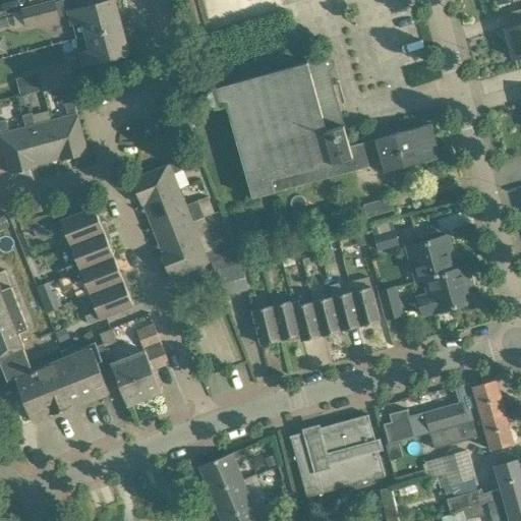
[(74,39),(121,26),(113,0),(109,0),(94,4),(69,11),(77,38),(74,39)]
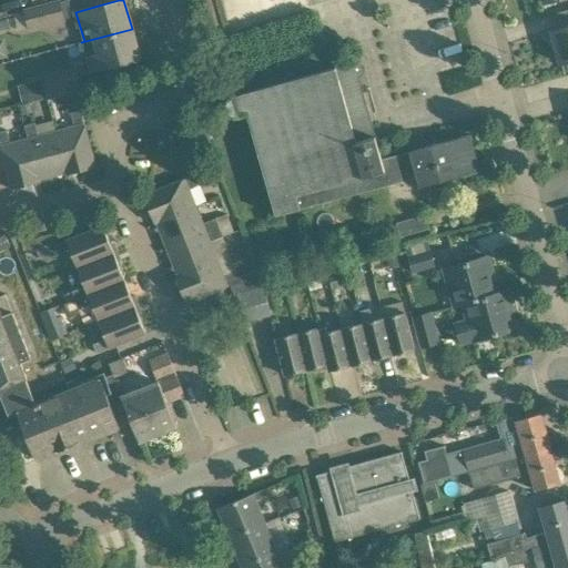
[(26,11),(30,28),(64,19),(60,2),(26,11)]
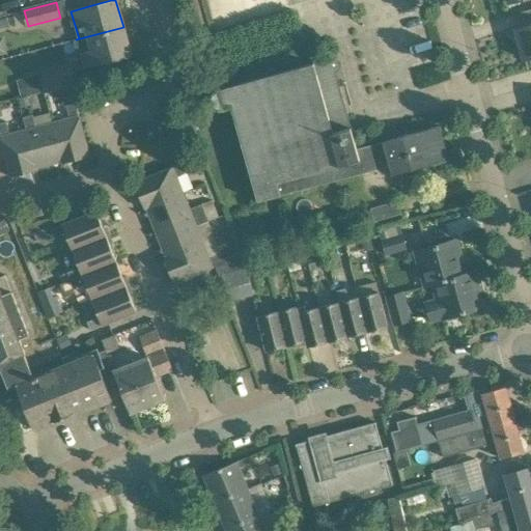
[(530,24),(516,29),(525,58),(530,56),(530,24)]
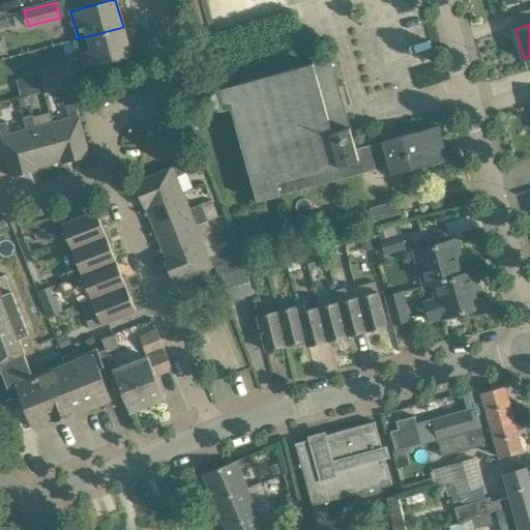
[(123,27),(76,39),(80,54),(82,53),(85,66),(130,55),(123,27)]
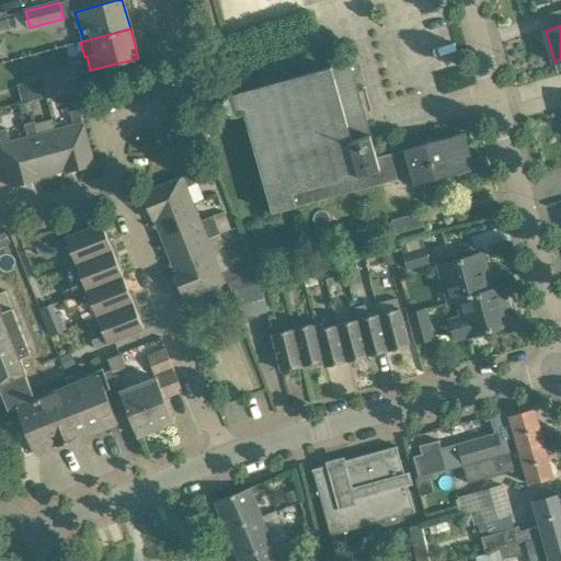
[(385,182),(377,158),(354,76),(356,75),(357,75),(358,73),(359,72),(359,71),(359,69),(359,67),(359,66),(358,64),(357,64),(356,63),(355,61),(353,61),(351,61),(293,78),(292,72),(281,76),(282,80),(229,95),(227,96),(226,98),(225,99),(224,100),(222,102),(222,103),(222,105),(222,107),(222,109),(224,111),(225,112),(226,113),(228,114),(231,115),(244,112),(273,213),(385,182)]
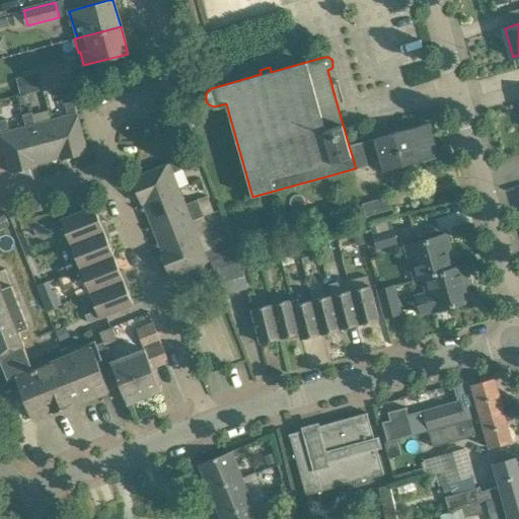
[(71,65),(52,70),(29,75),(33,91),(75,80),(71,65)]
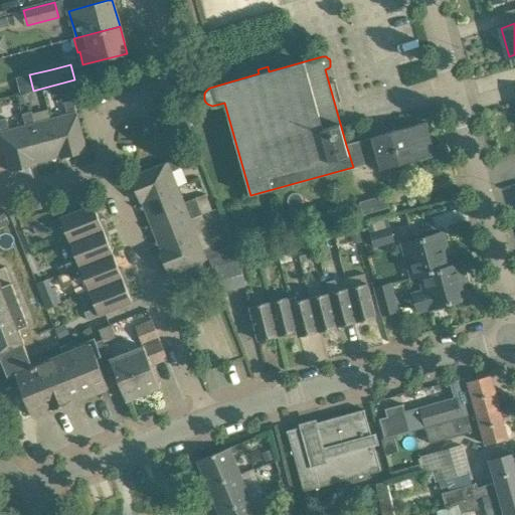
[(25,93),(18,95),(20,104),(28,102),(25,93)]
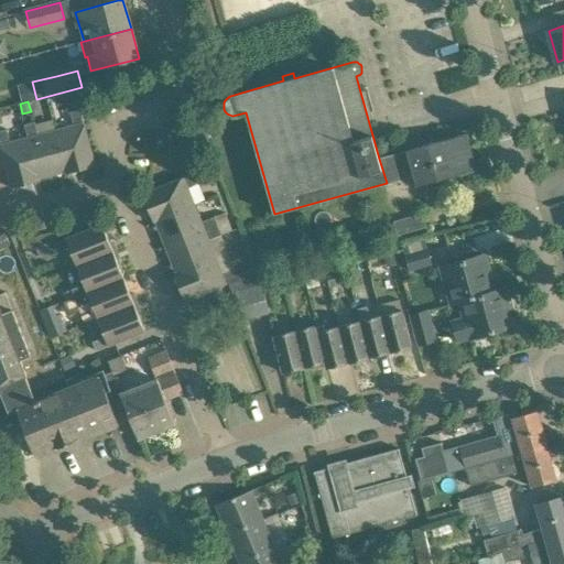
[(74,126),(56,130),(67,173),(96,165),(80,109),(71,112),(74,126)]
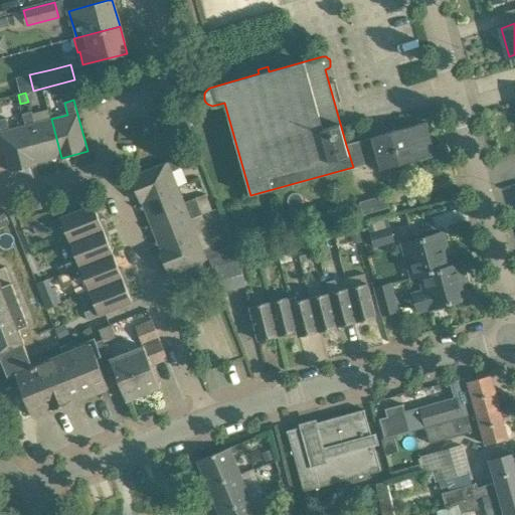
[(22,114),(25,126),(36,165),(37,165),(36,163),(60,156),(60,158),(61,158),(51,119),(35,124),(32,112),(22,114)]
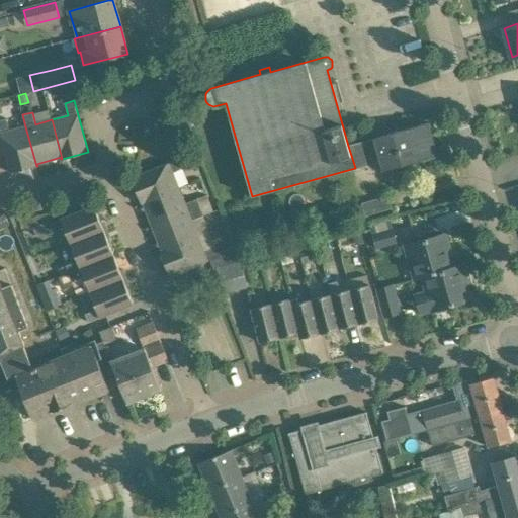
[(36,166),(25,126),(10,131),(6,118),(0,120),(0,132),(5,153),(11,173),(36,166)]
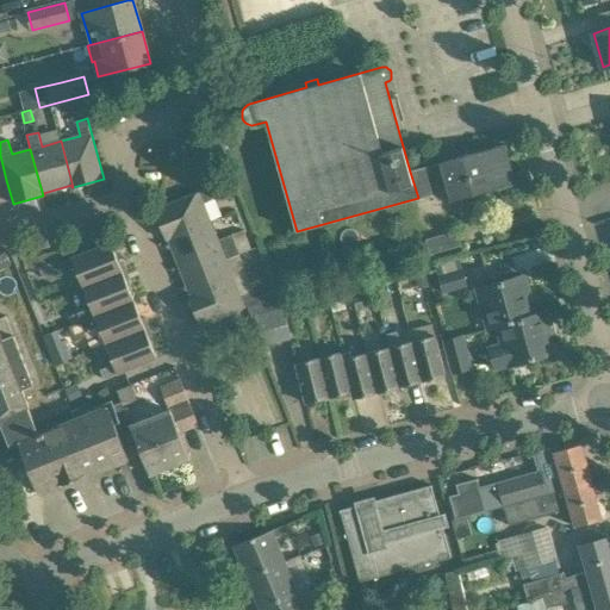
[(505,144),(410,172),(418,198),(448,190),(450,201),(516,182),(505,144)]
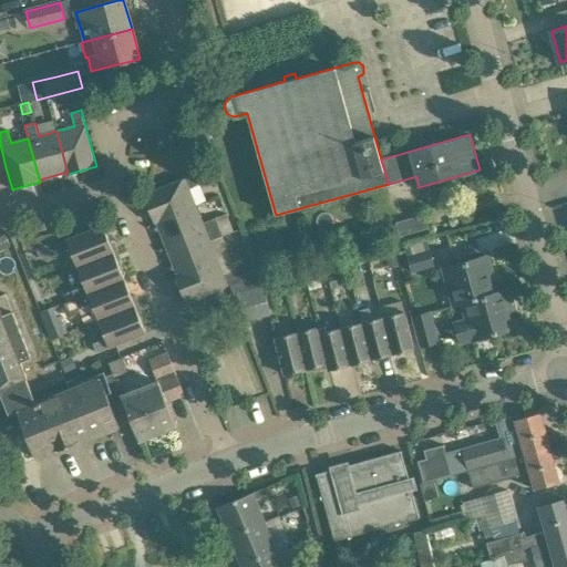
[(208,169),(198,173),(202,183),(212,178),(208,169)]
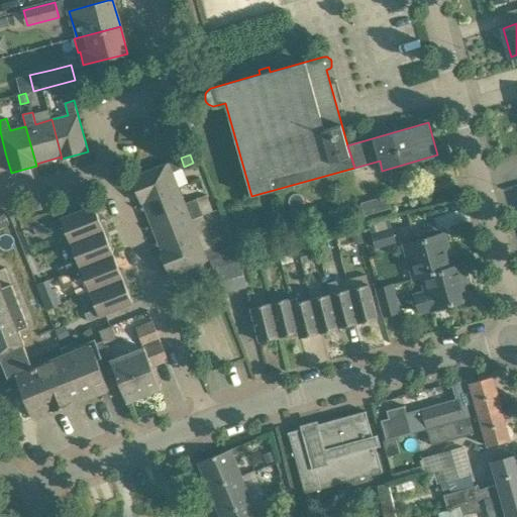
[(130,178),(140,203),(179,188),(173,172),(184,167),(181,158),(130,178)]
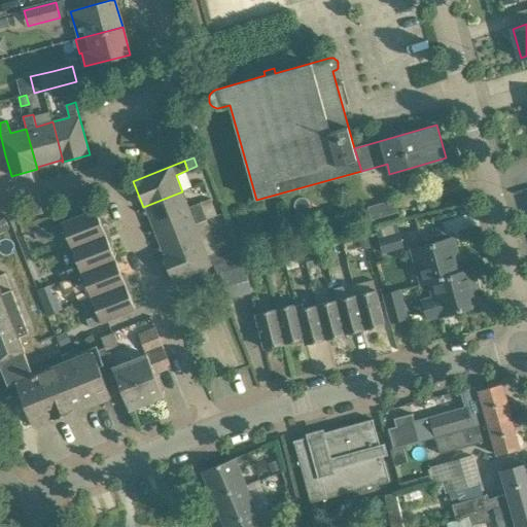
[(145,207),(154,231),(214,207),(211,199),(188,207),(182,191),(143,207),(145,207)]
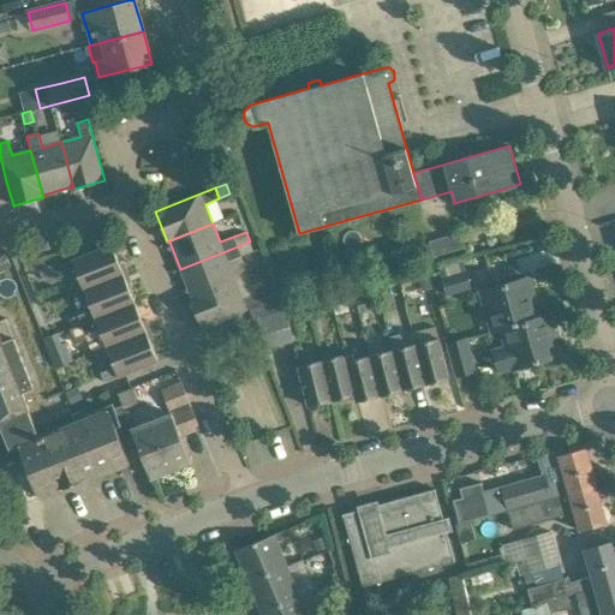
[(429,243),(434,258),(465,248),(460,233),(429,243)]
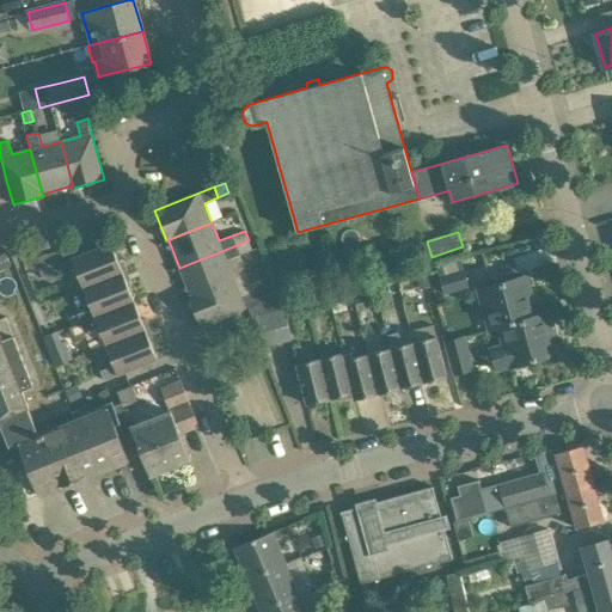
[(189,297),(234,279),(227,261),(252,251),(249,240),(179,268),(191,295),(189,297)]
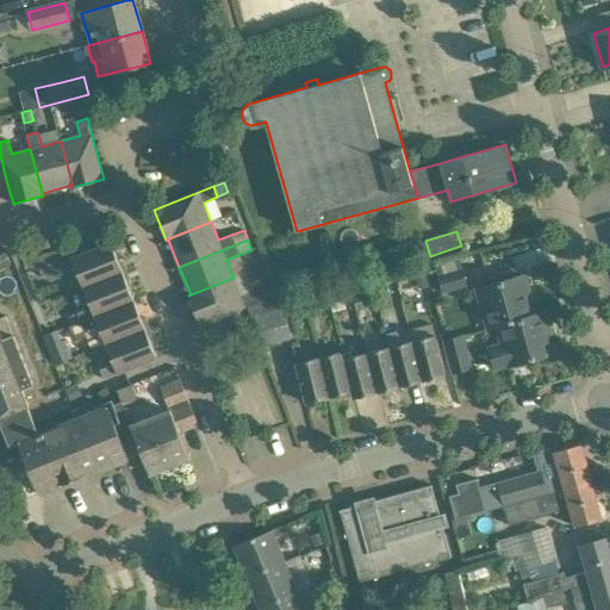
[(75,268),(83,287),(123,272),(111,242),(58,263),(62,273),(75,268)]
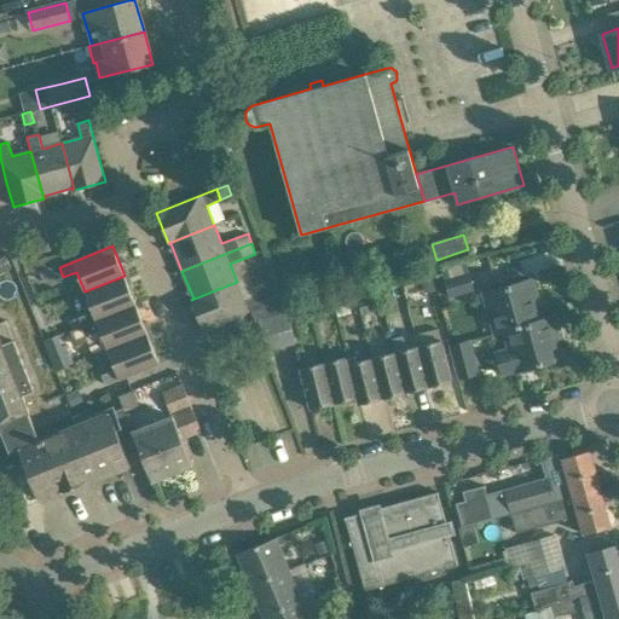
[(5,255),(0,256),(0,270),(1,272),(10,268),(5,255)]
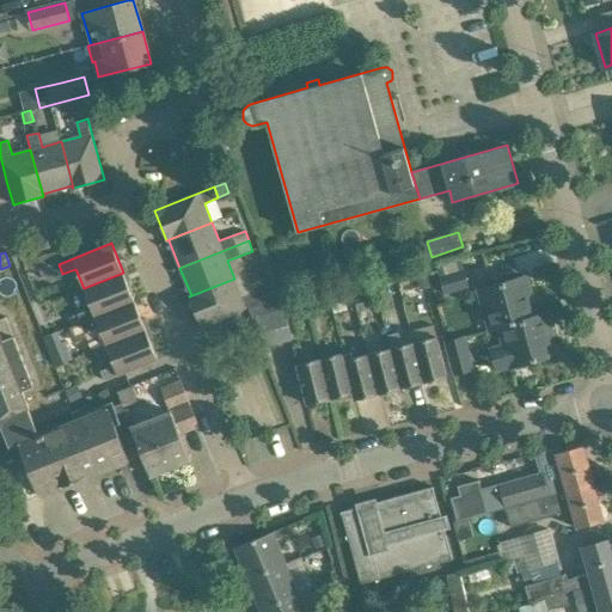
[(53,262),(38,267),(43,277),(56,273),(53,262)]
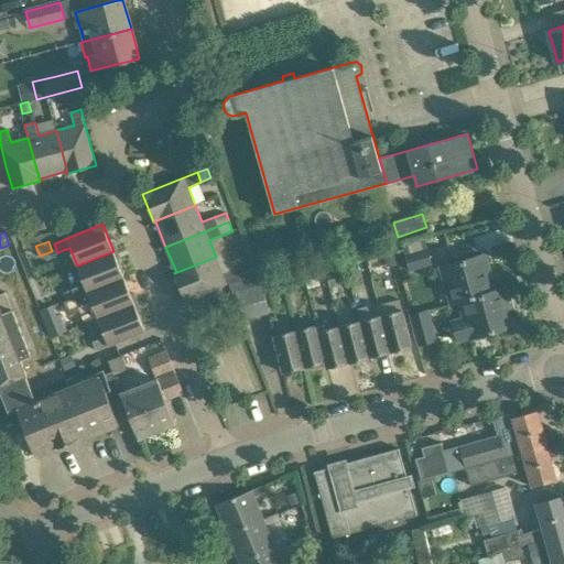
[(405,256),(410,271),(432,264),(427,249),(405,256)]
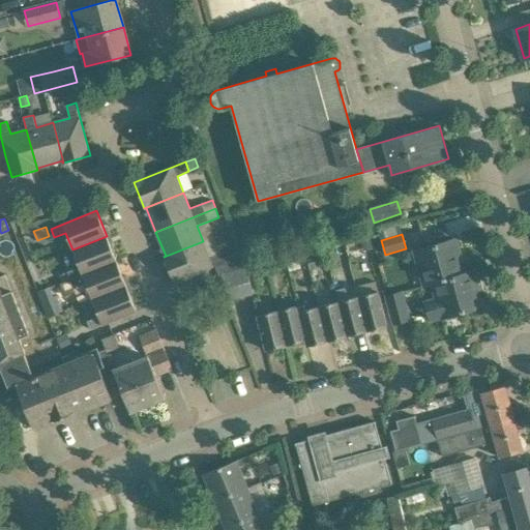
[(67,271),(70,278),(116,261),(107,236),(72,249),(80,267),(67,271)]
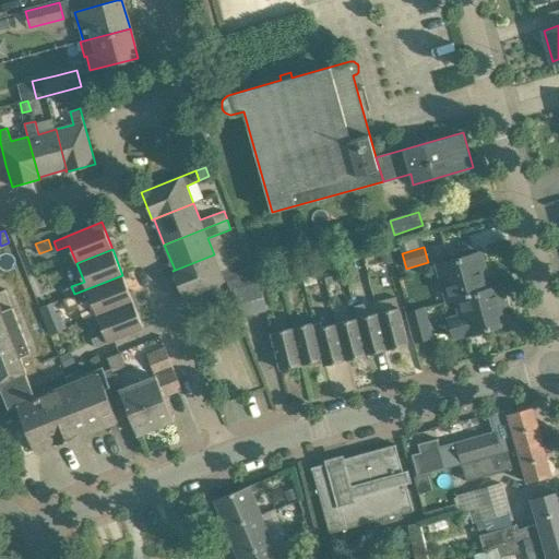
[(391,250),(381,252),(383,263),(393,260),(391,250)]
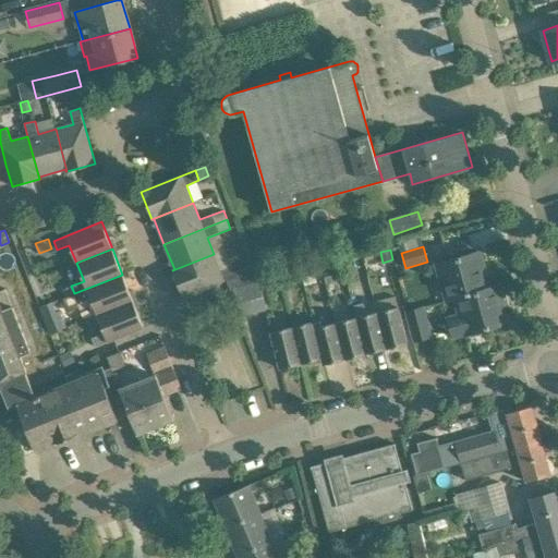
[(437,264),(447,301),(498,286),(497,286),(489,288),(478,252),(437,264)]
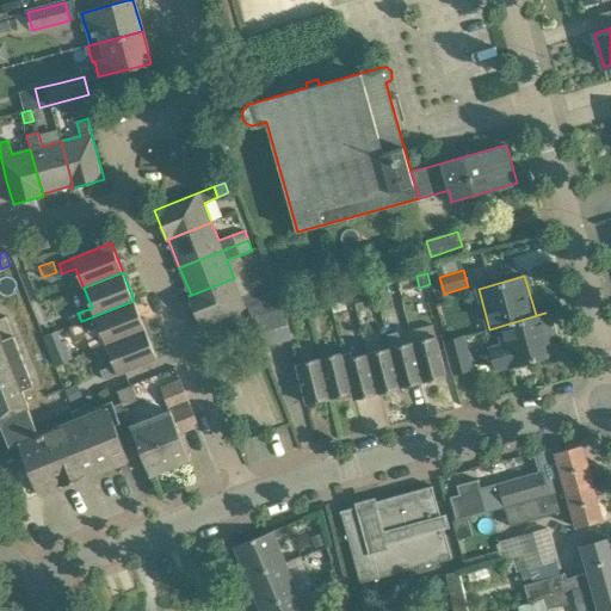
[(251,306),(255,316),(284,309),(277,291),(258,298),(255,292),(241,297),(234,278),(189,296),(201,326),(251,306)]
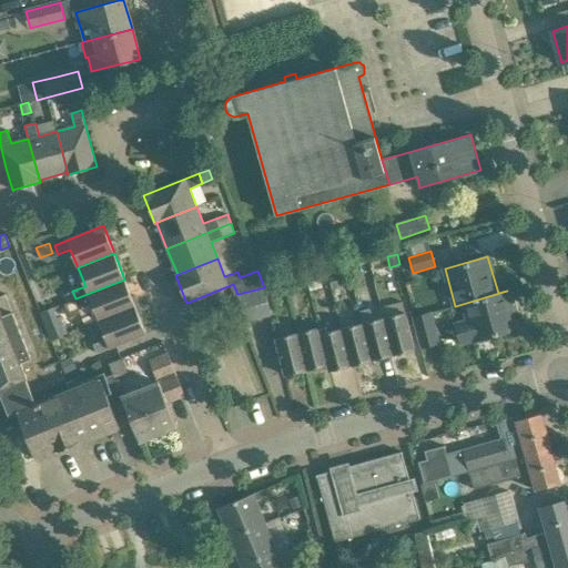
[(338,275),(328,277),(332,288),(341,286),(338,275)]
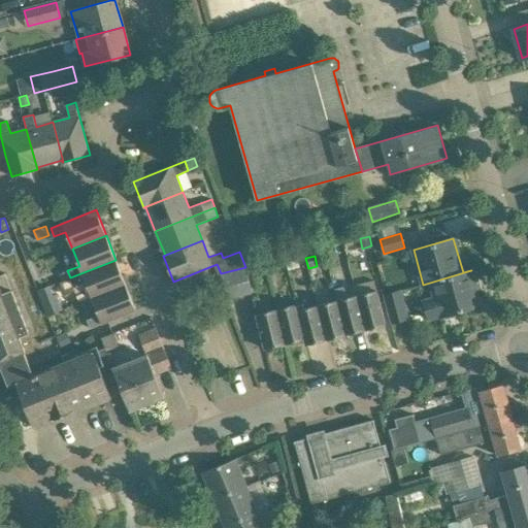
[(85,281),(92,298),(126,285),(116,260),(70,277),(73,286),(85,281)]
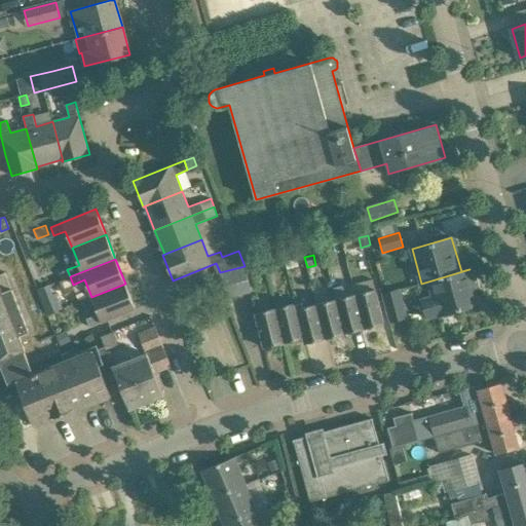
[(245,266),(220,272),(226,298),(251,292),(245,266)]
